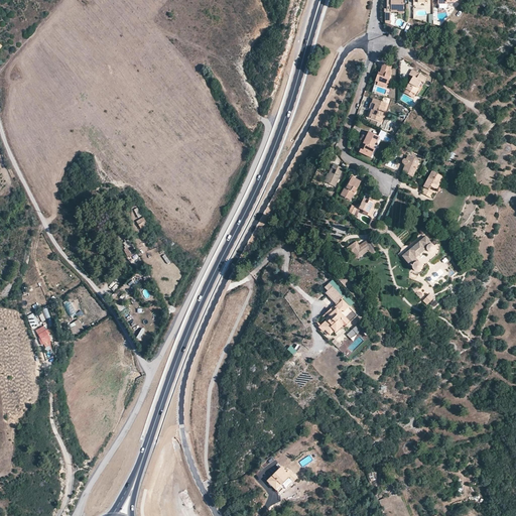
[(391,10),(404,9),(403,0),(387,0),(387,12),(391,12),(391,10)]
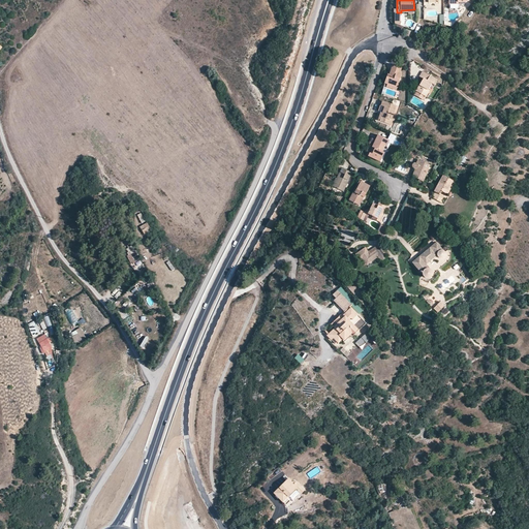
[(387,85),(397,88),(401,75),(400,75),(402,68),(393,65),(390,74),(389,78),(386,76),(384,84),(387,85)]
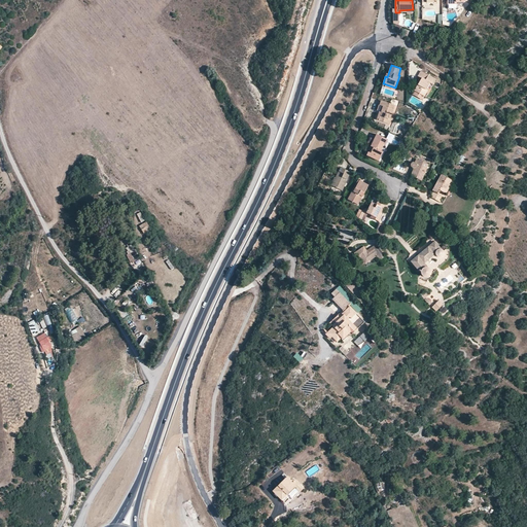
[(422,78),(415,91),(424,97),(428,90),(427,90),(430,83),(433,84),(435,79),(421,71),(418,76),(422,78)]
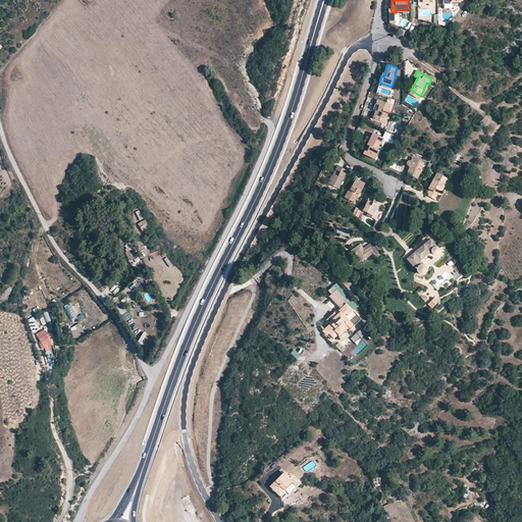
[(420,96),(411,90),(409,94),(418,99),(420,96)]
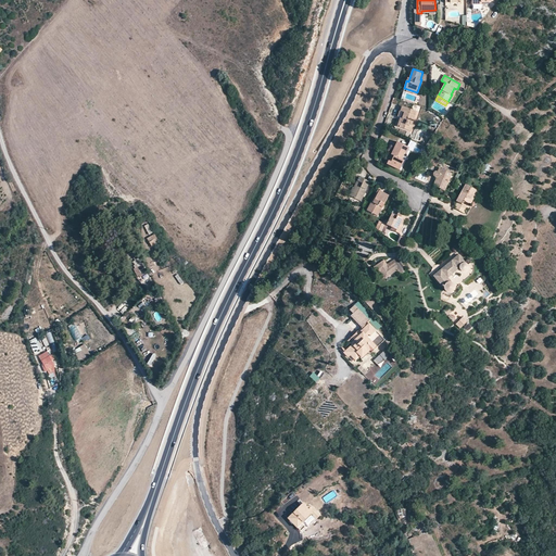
[(395,126),(408,129),(409,125),(412,126),(413,122),(417,111),(402,106),(395,126)]
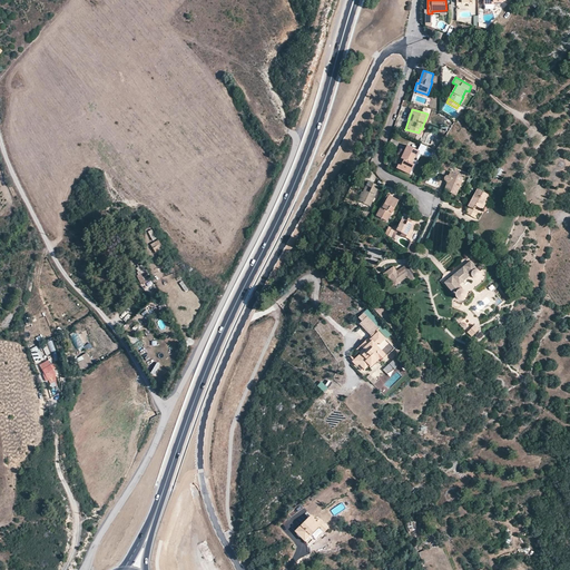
[(408,146),(403,155),(405,157),(402,166),(400,165),(399,165),(396,168),(410,174),(414,165),(412,164),(415,156),(416,156),(420,151),(408,146)]
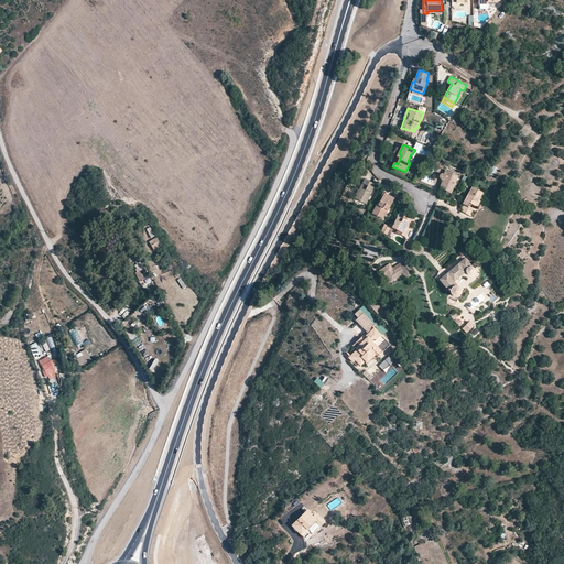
[(445,181),(442,190),(452,194),(458,176),(446,171),(444,174),(442,174),(441,175),(441,177),(441,179),(443,180),(445,181)]
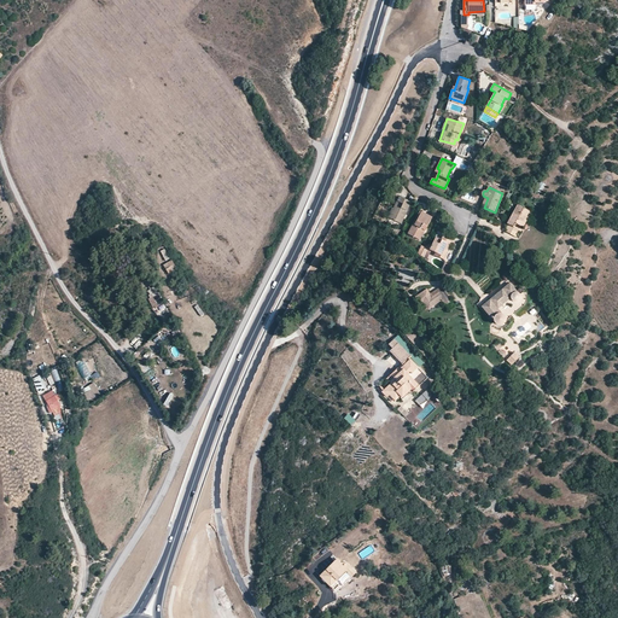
[(394,209),(390,219),(402,223),(412,202),(400,197),(394,209)]
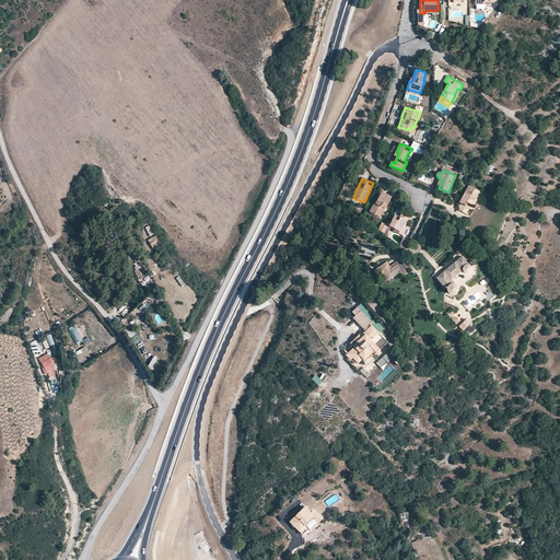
[(473,210),(474,207),(473,205),(477,196),(480,190),(469,185),(459,202),(462,203),(458,209),(467,214),(470,209),(473,210)]
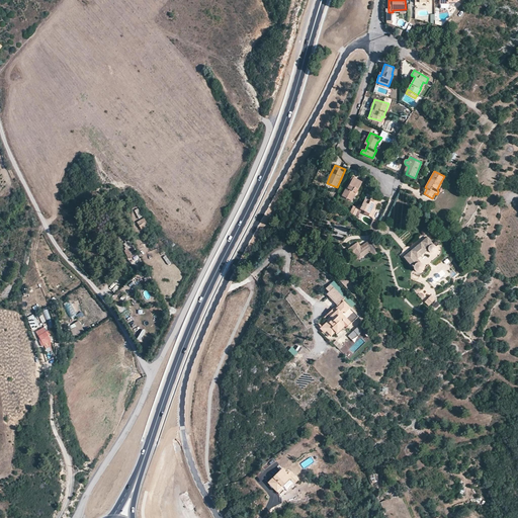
[(357,192),(361,184),(357,183),(358,180),(354,178),(348,188),(347,188),(343,196),(351,200),(356,192),(357,192)]
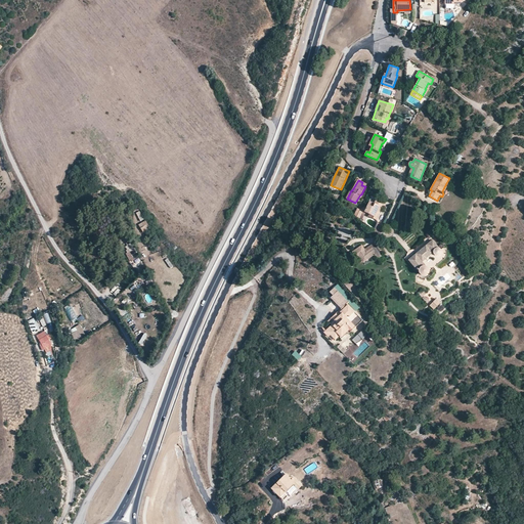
[(364,208),(362,211),(363,211),(370,214),(378,218),(380,212),(378,211),(380,206),(382,207),(383,207),(384,203),(376,199),(375,203),(370,201),(366,209),(364,208)]
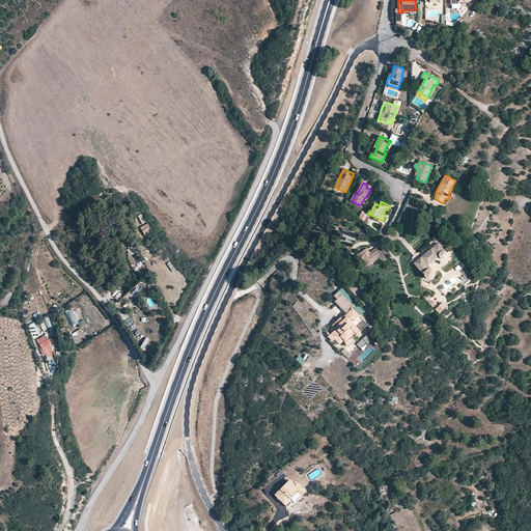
[(151,231),(147,224),(140,228),(145,235),(151,231)]
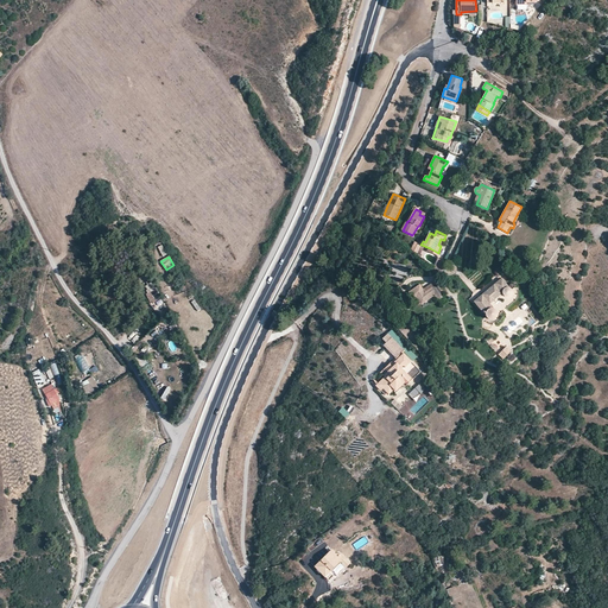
[(435,267),(439,271),(444,261),(438,259),(435,267)]
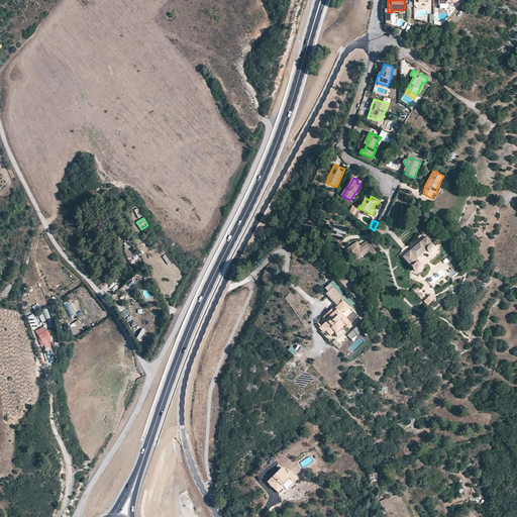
[(434,246),(427,237),(404,256),(415,271),(417,272),(420,271),(421,269),(422,267),(421,265),(416,259),(427,248),(430,250),(432,251),(434,250),(435,248),(434,246)]
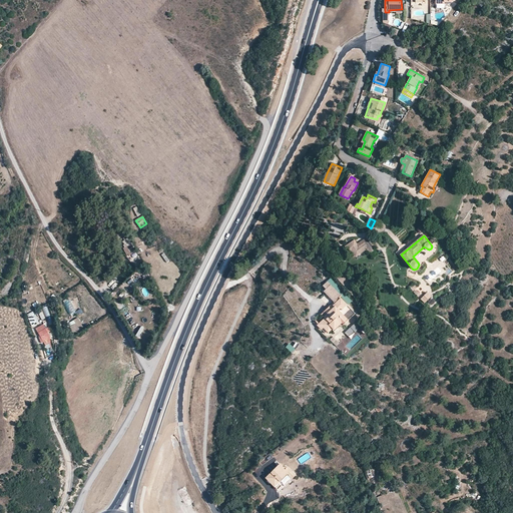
[(358,243),(354,239),(345,246),(349,251),(358,245),(359,246),(362,245),(364,248),(366,247),(367,249),(370,253),(375,249),(369,239),(368,240),(367,237),(358,243)]
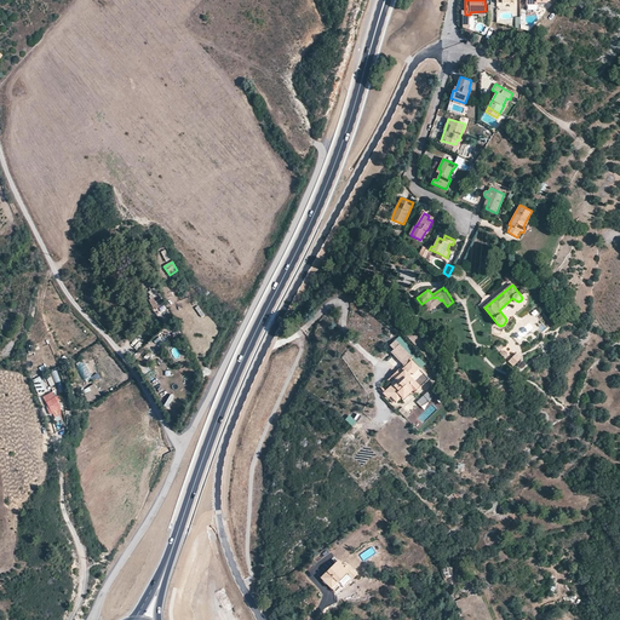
[(164,305),(154,288),(148,292),(150,294),(148,296),(150,299),(149,299),(155,310),(164,305)]
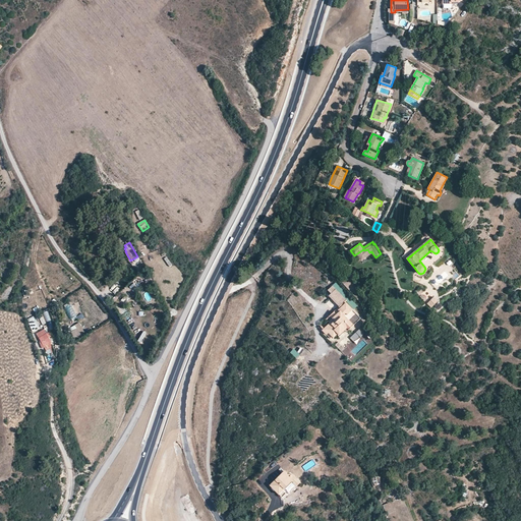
[(357,287),(350,279),(345,284),(351,292),(357,287)]
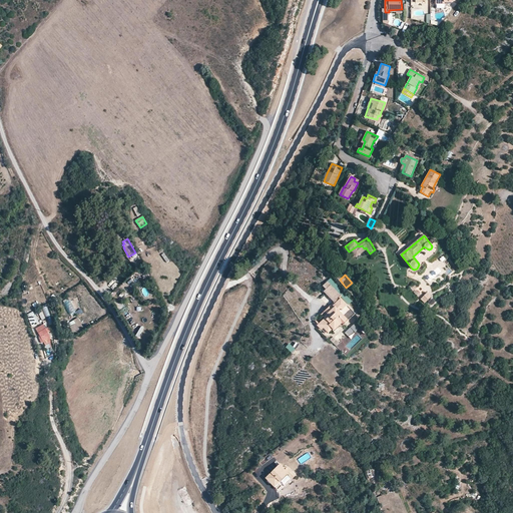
[(327,290),(324,292),(335,303),(340,298),(342,297),(331,285),(327,290)]
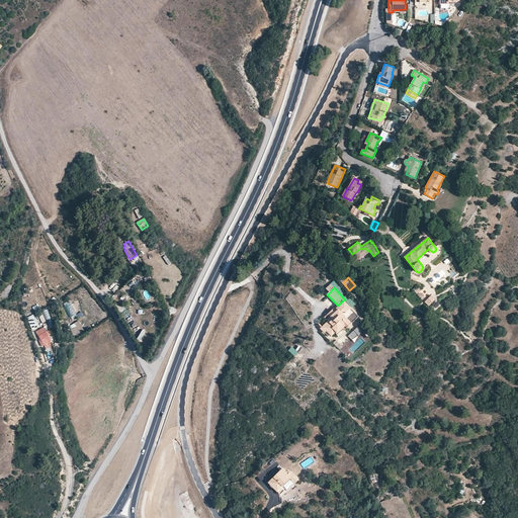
[(429,307),(436,299),(432,295),(425,303),(429,307)]
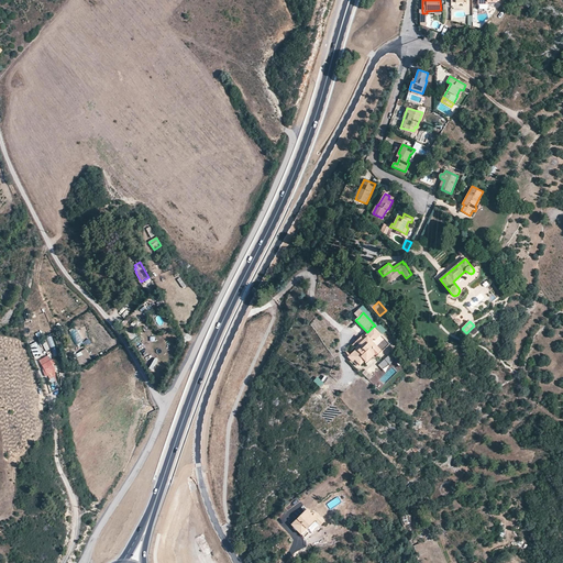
[(357,342),(360,344),(362,346),(359,350),(357,349),(349,356),(353,361),(355,359),(361,364),(365,360),(367,362),(375,354),(377,356),(389,344),(373,327),(367,332),(357,342)]
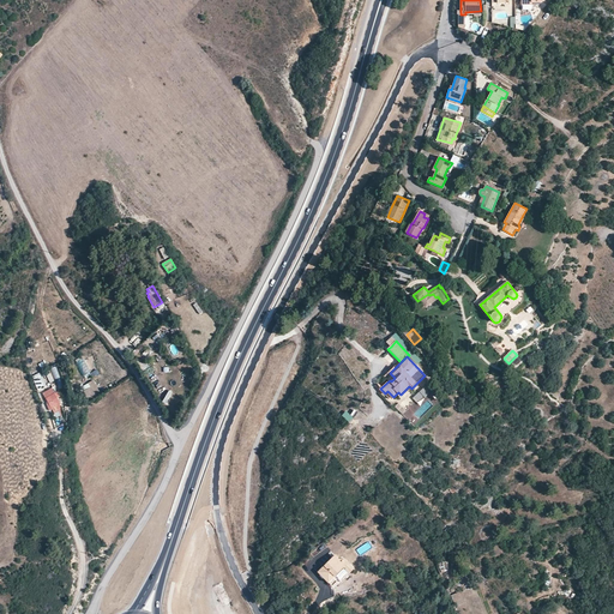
[(84,357),(77,359),(82,377),(89,374),(84,357)]
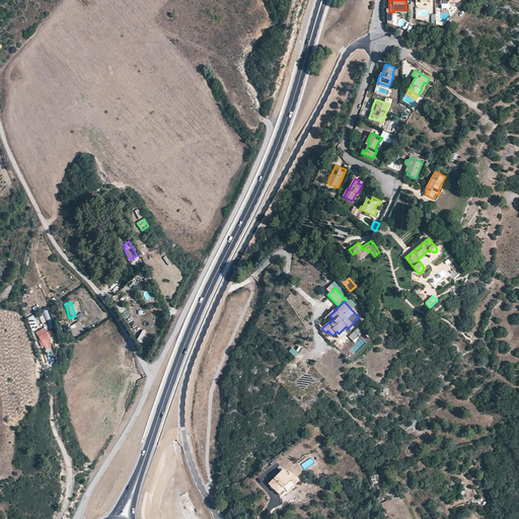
[(43,311),(47,321),(52,319),(48,309),(43,311)]
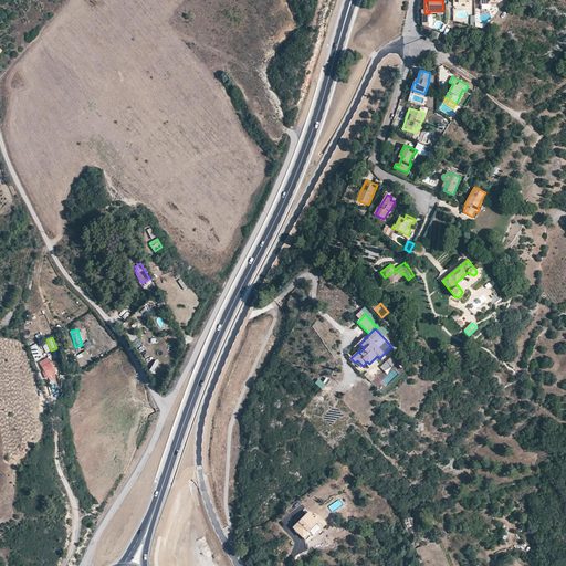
[(35,345),(30,347),(37,359),(42,356),(35,345)]
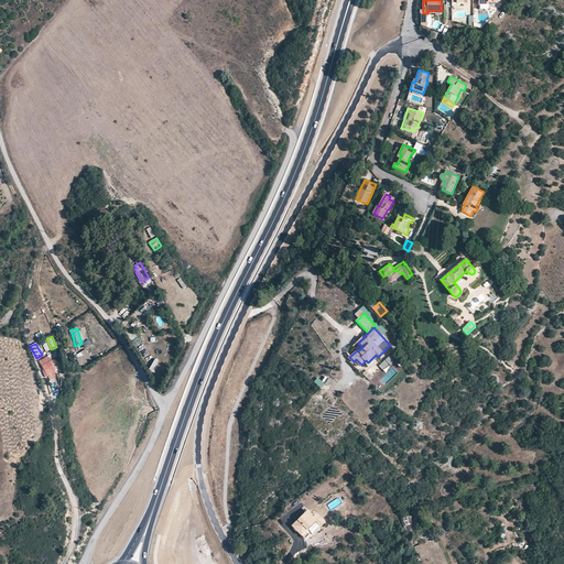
[(79,359),(78,359),(80,365),(91,359),(86,349),(77,355),(79,359)]
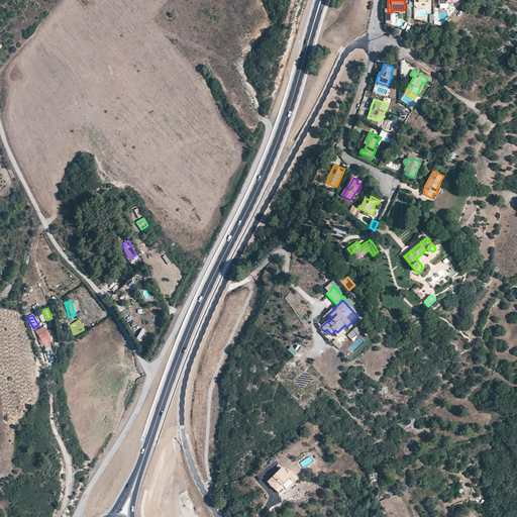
[(40,334),(47,330),(45,326),(37,330),(40,334)]
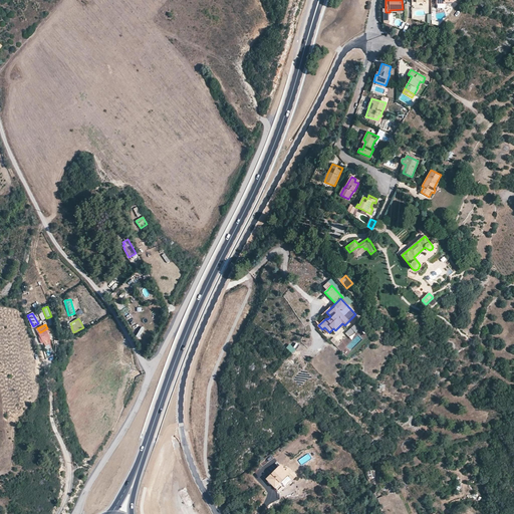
[(354,325),(345,333),(349,337),(355,331),(356,332),(359,330),(354,325)]
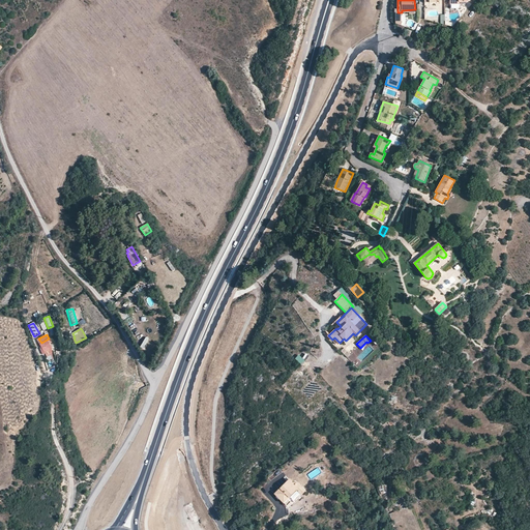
[(146,336),(141,348),(144,349),(149,337),(146,336)]
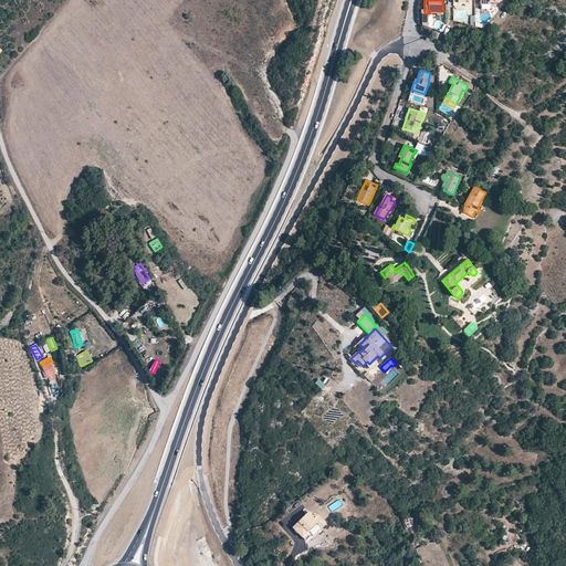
[(44,366),(49,375),(54,370),(53,367),(55,366),(53,362),(52,362),(44,366)]
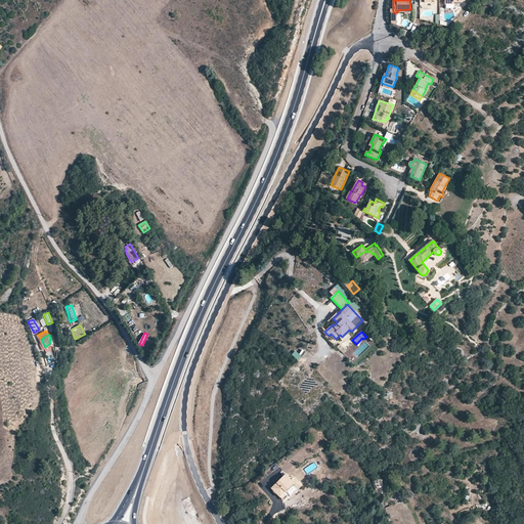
[(341,344),(338,346),(343,354),(346,352),(341,344)]
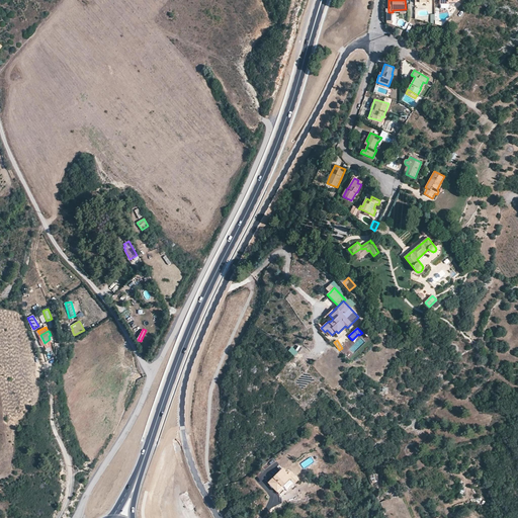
[(291,481),(294,484),(298,480),(291,471),(290,472),(288,470),(287,471),(283,468),(268,483),(279,493),(288,483),(291,481)]
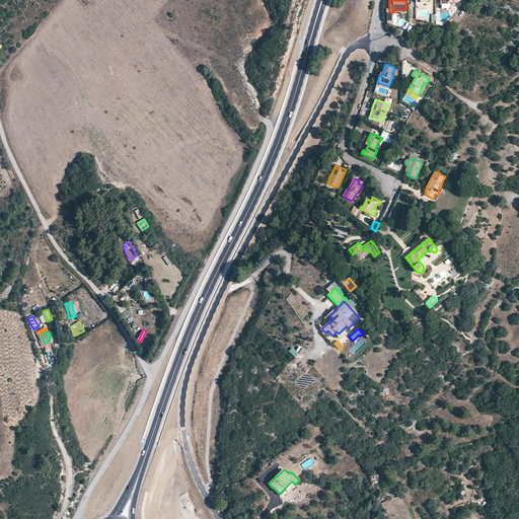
[(385,513),(392,510),(389,501),(382,503),(385,513)]
